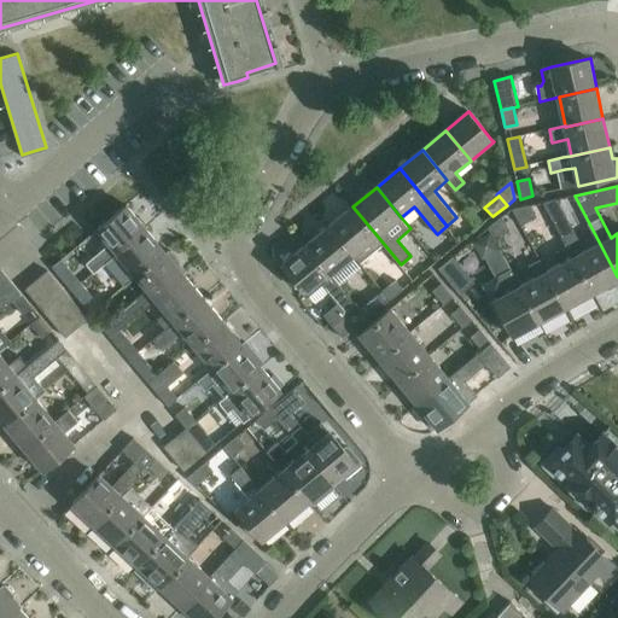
[(558,200),(543,203),(564,238),(569,246),(567,248),(594,295),(617,280),(617,277),(600,244),(584,252),(573,232),(558,200)]
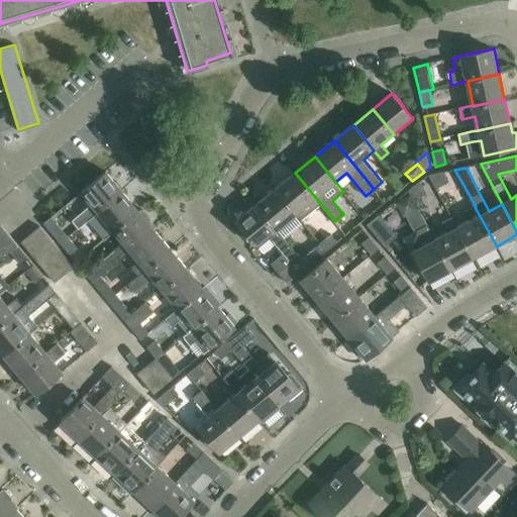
[(92,204),(73,221),(79,228),(99,212),(123,192),(107,172),(83,193),(92,204)]
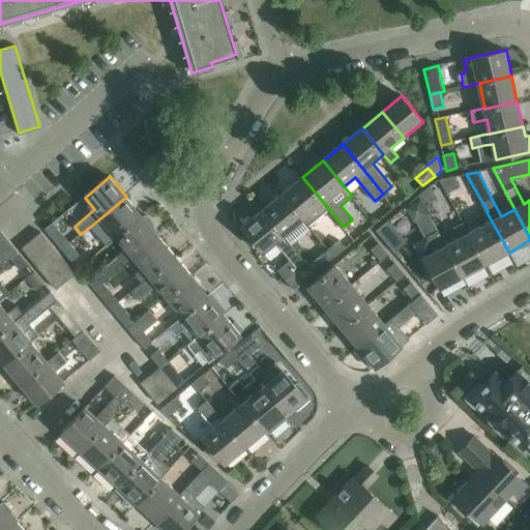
[(302,177),(283,194),(303,219),(308,226),(329,209),(302,177)]
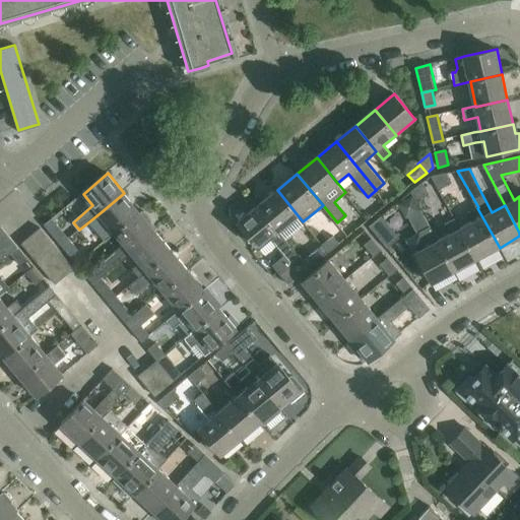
[(447,174),(432,177),(439,191),(452,183),(447,174)]
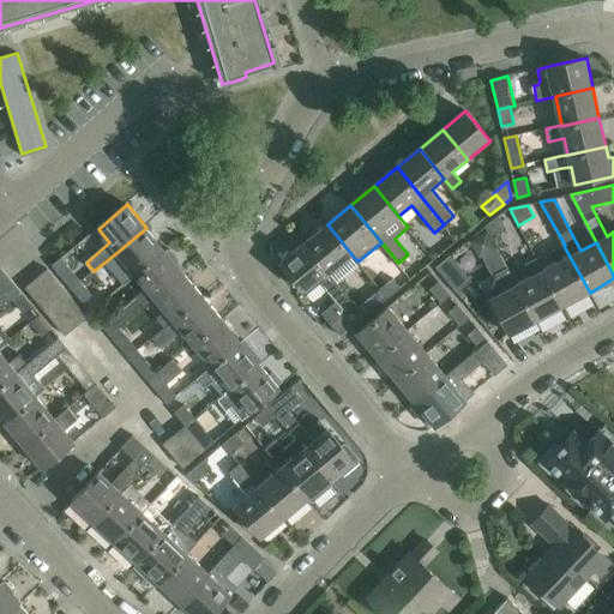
[(500,216),(485,228),(492,239),(507,229),(500,216)]
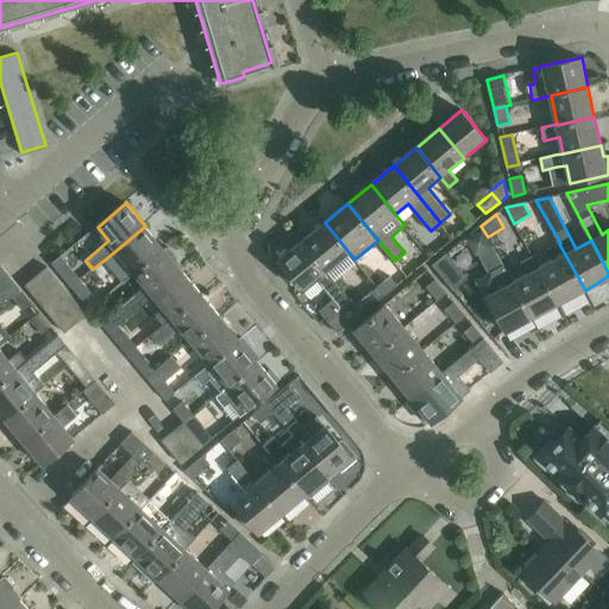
[(325,223),(302,240),(327,270),(349,252),(325,223)]
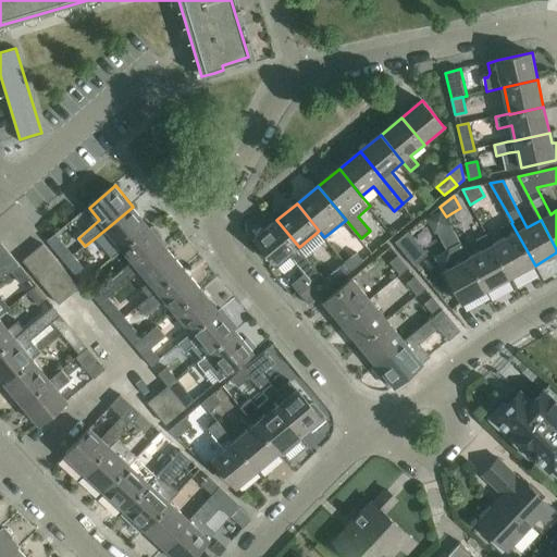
[(115,240),(95,257),(102,267),(124,249),(150,227),(133,207),(107,229),(115,240)]
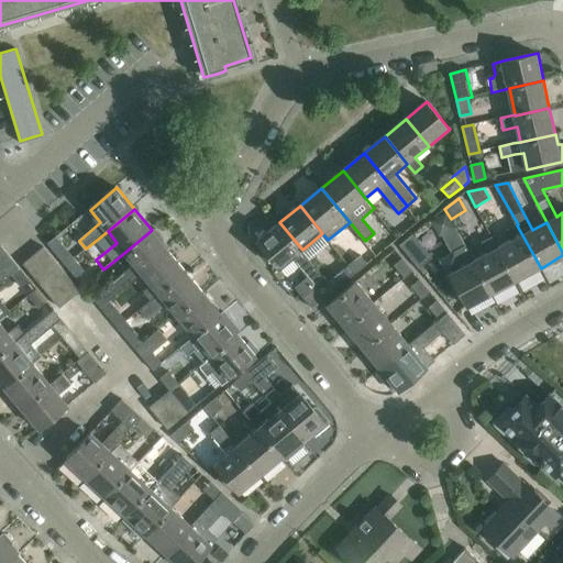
[(445,212),(430,221),(439,236),(442,235),(454,228),(445,212)]
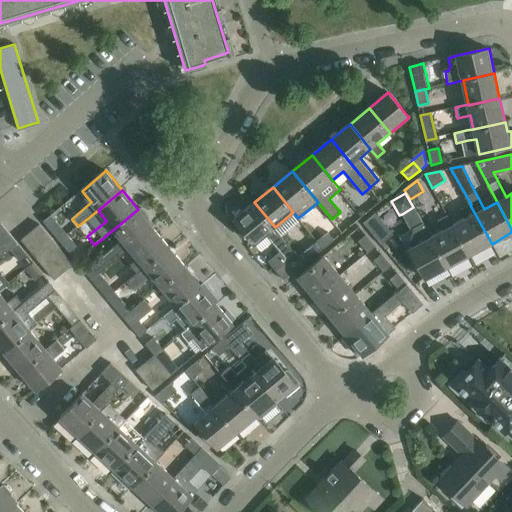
[(245,205),(230,218),(242,233),(245,231),(255,244),(266,235),(288,261),(276,270),(277,272),(285,281),(306,264),(299,256),(298,257),(296,254),(274,228),(275,227),(254,202),(248,208),(245,205)]
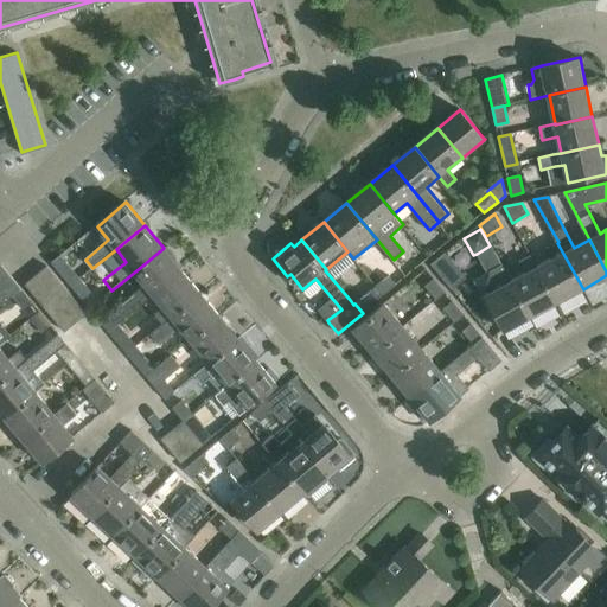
[(551,260),(537,268),(557,304),(583,289),(557,243),(547,249),(551,260)]
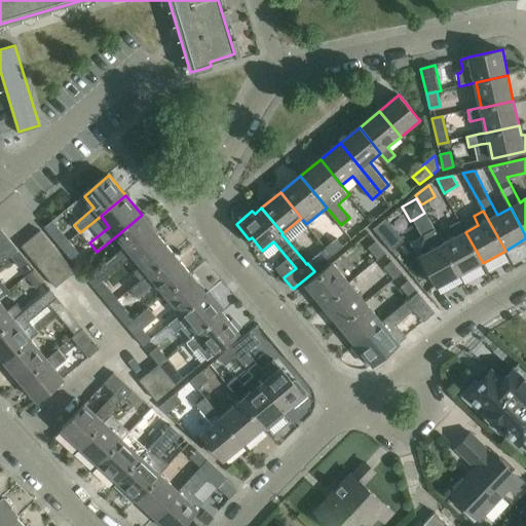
[(103,265),(86,278),(95,287),(102,280),(134,255),(158,234),(151,225),(153,224),(154,223),(145,213),(142,215),(117,235),(125,247),(103,265)]
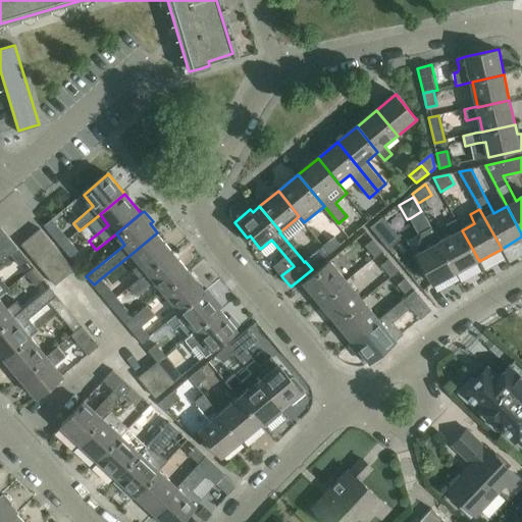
[(382,218),(371,227),(388,248),(399,239),(382,218)]
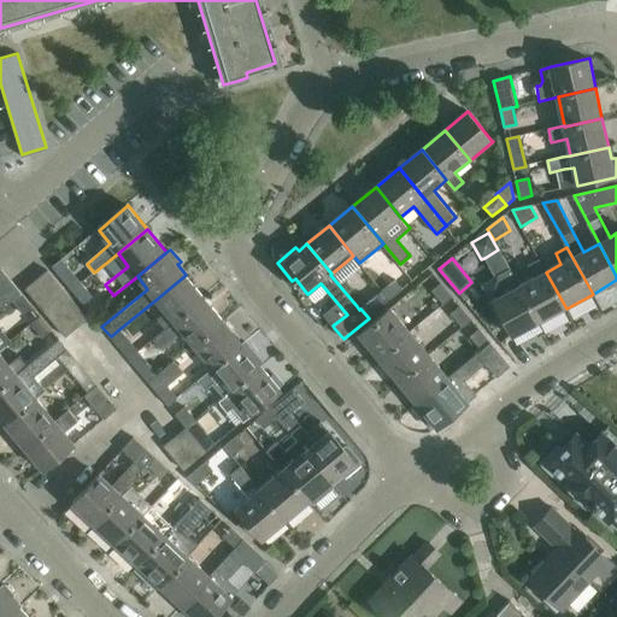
[(534,278),(519,286),(540,323),(566,309),(546,272),(539,258),(527,265),(534,278)]
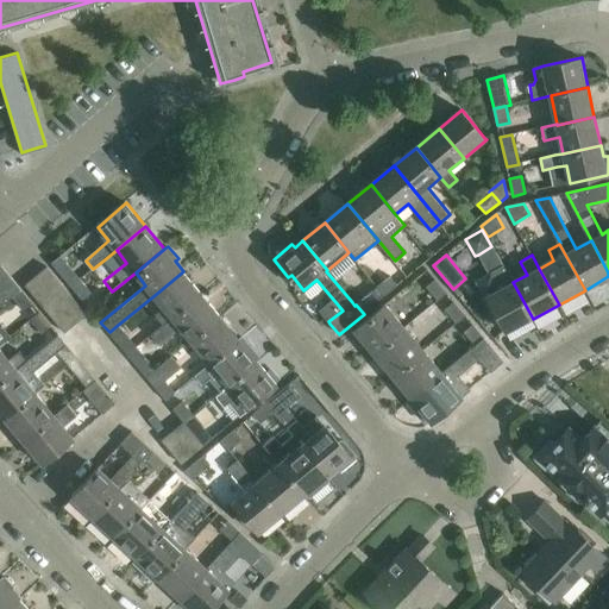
[(61,257),(52,264),(71,288),(81,280),(61,257)]
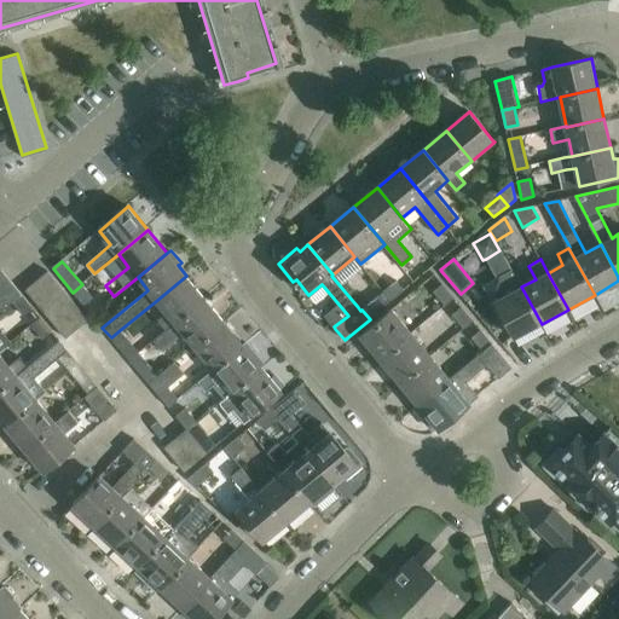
[(509,294),(495,302),(514,339),(542,324),(521,287),(512,268),(499,276),(509,294)]
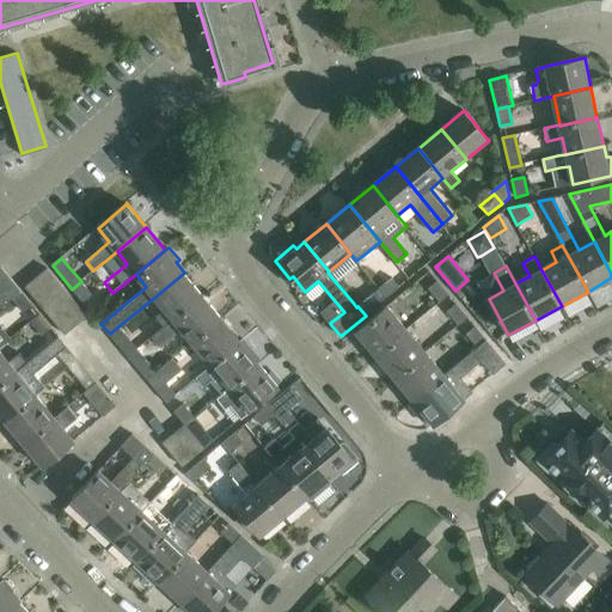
[(0,307),(12,298),(22,291),(1,267),(0,268),(0,292),(0,307)]
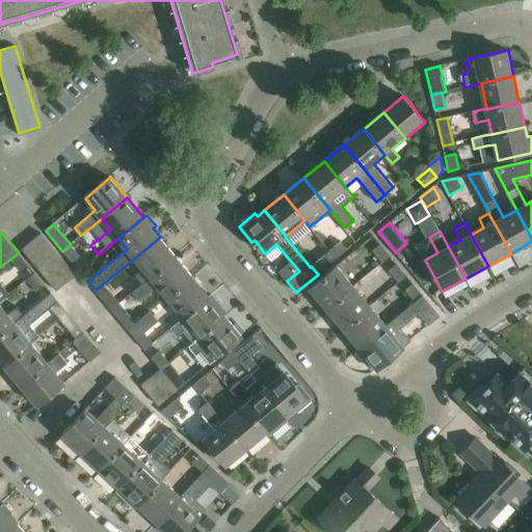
[(43,234),(24,249),(40,269),(50,262),(59,254),(43,234)]
